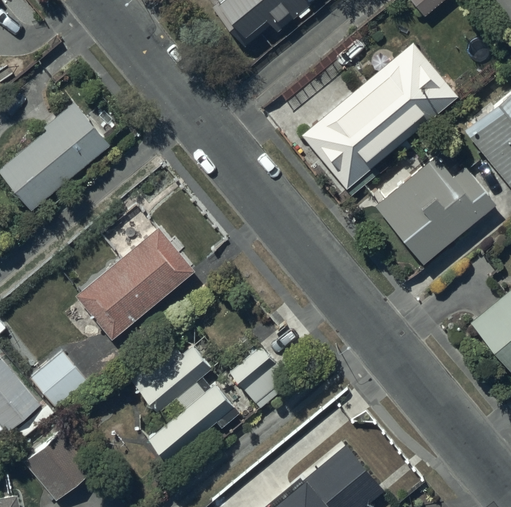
[(217,0),(222,5),(216,11),(246,47),(272,26),(278,33),(299,16),(301,20),(312,11),(309,7),(317,0),(217,0)]
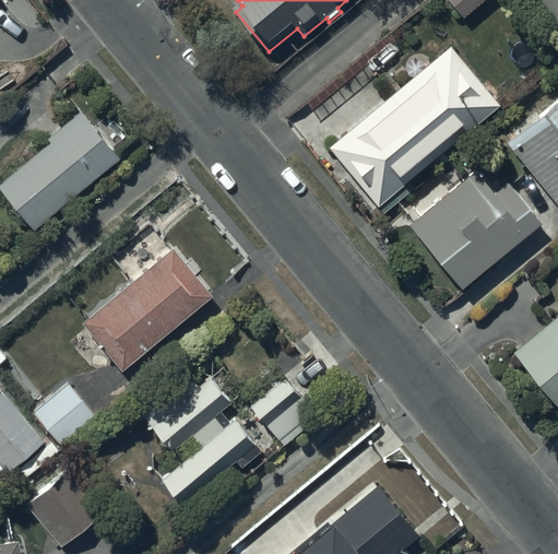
[(449,0),(465,18),(485,0),(449,0)]
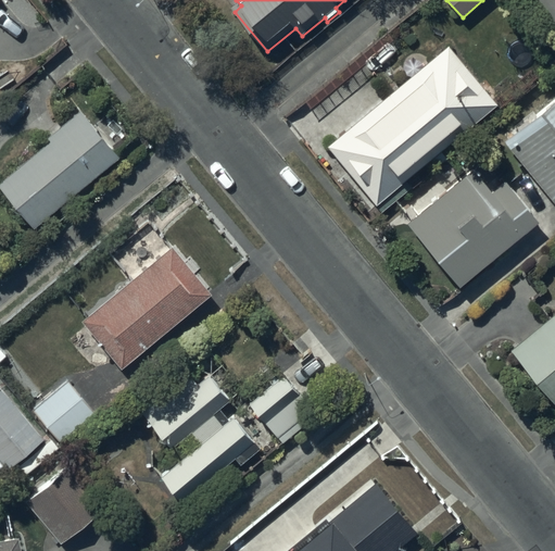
[(449,46),(327,147),(383,214),(420,183),(413,174),(502,101),(488,84),(483,87),(449,46)]
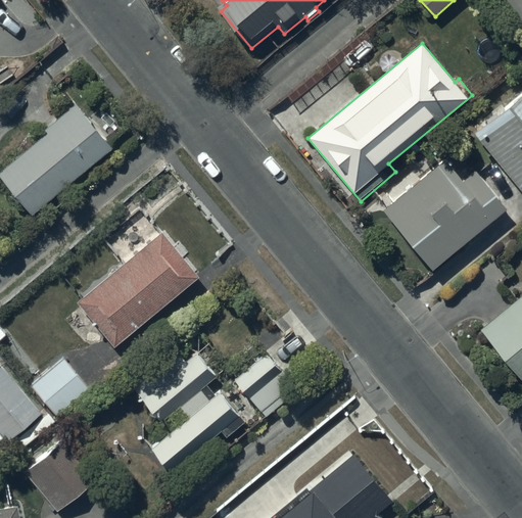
[(521,91),(473,132),(521,191),(521,91)]
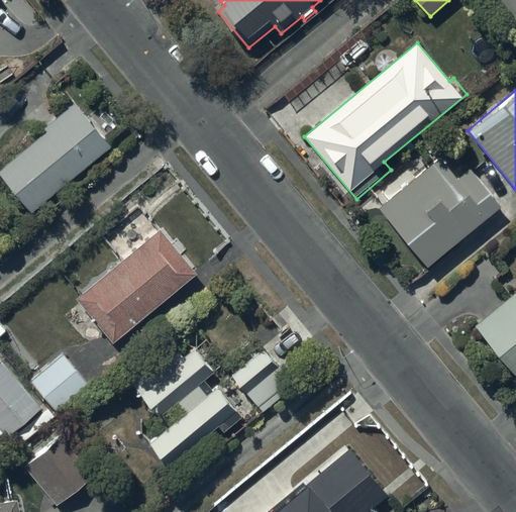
[(46,132),(0,169),(0,173),(31,212),(112,147),(106,140),(119,129),(103,108),(89,119),(77,103),(43,129),(46,132)]
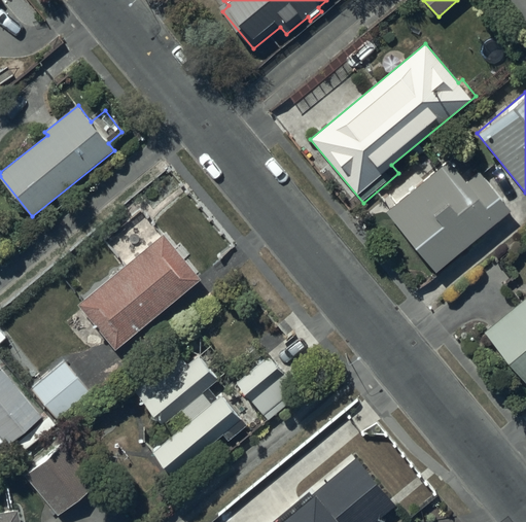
[(442,165),(386,211),(436,271),(511,208),(479,170),(469,178),(457,163),(447,171),(442,165)]
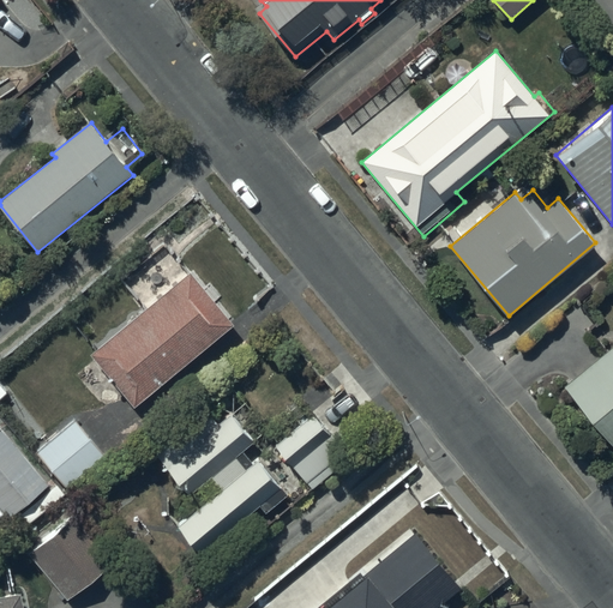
[(208,290),(192,271),(90,354),(134,408),(235,324),(220,305),(223,301),(211,287),(208,290)]
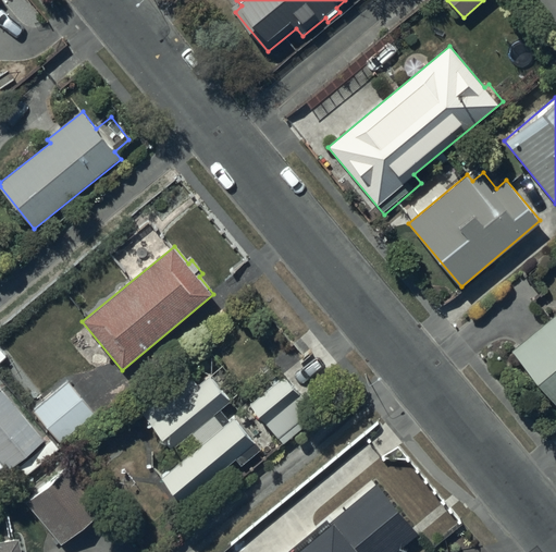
[(555,314),(513,351),(555,403),(555,314)]
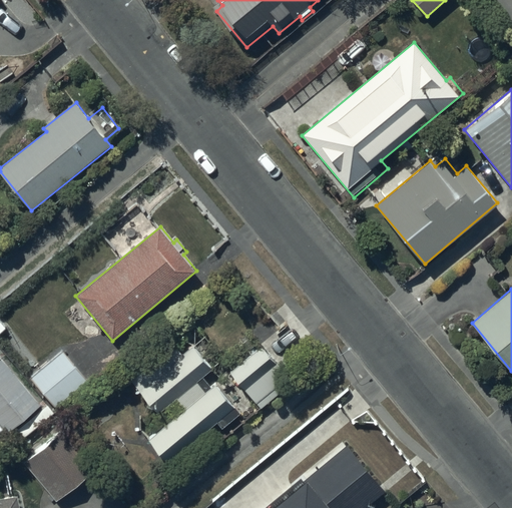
[(182,333),(127,379),(158,416),(177,400),(185,409),(149,439),(169,462),(218,421),(223,427),(240,413),(216,384),(212,387),(204,377),(213,369),(182,333)]
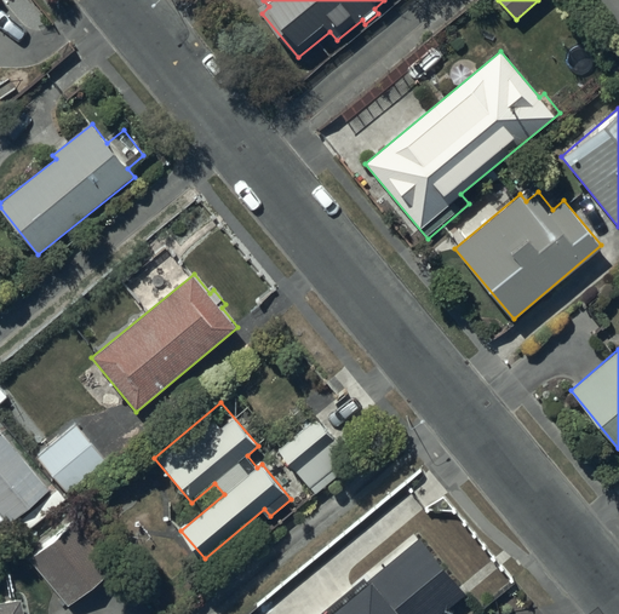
[(316,418),(279,451),(309,487),(348,455),(316,418)]
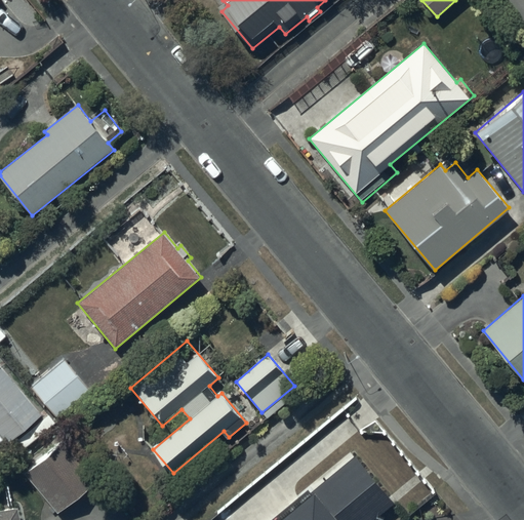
[(64,360),(31,387),(55,416),(88,390),(64,360)]
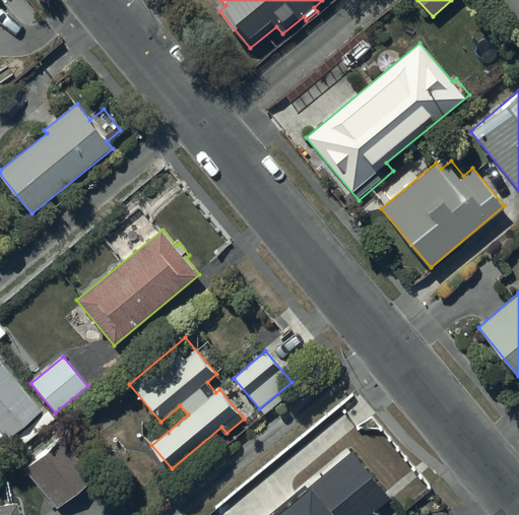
[(1,364),(0,365),(0,430),(7,438),(41,409),(1,364)]
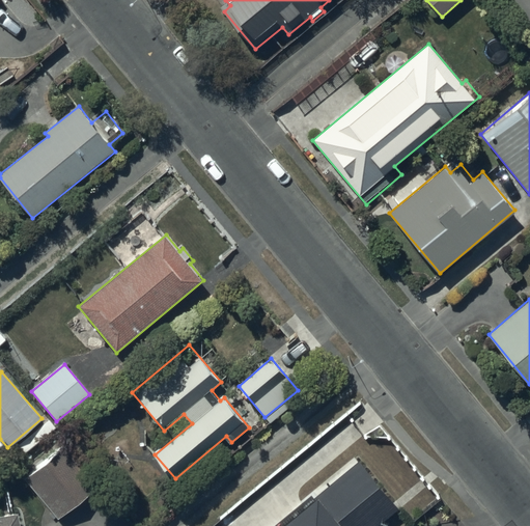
[(67,443),(25,478),(58,520),(102,485),(67,443)]
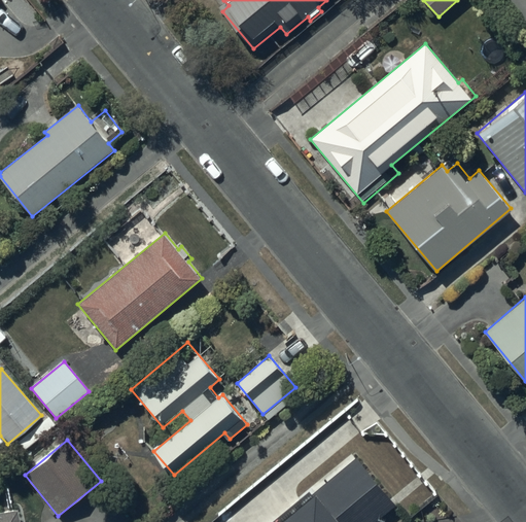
[(314,489),(273,521),(373,521),(394,505),(356,459),(316,492),(314,489)]
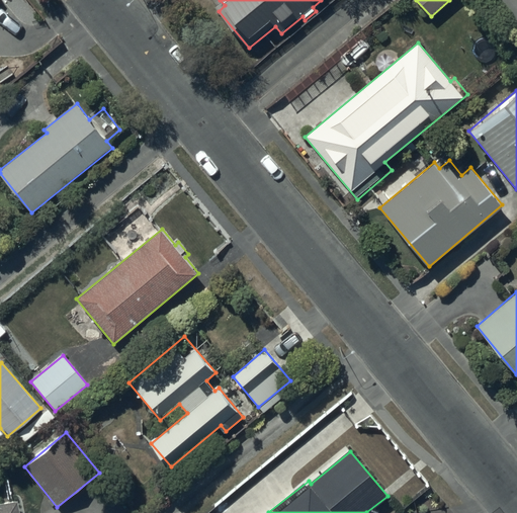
[(21,512),(19,500),(0,503),(0,512),(21,512)]
